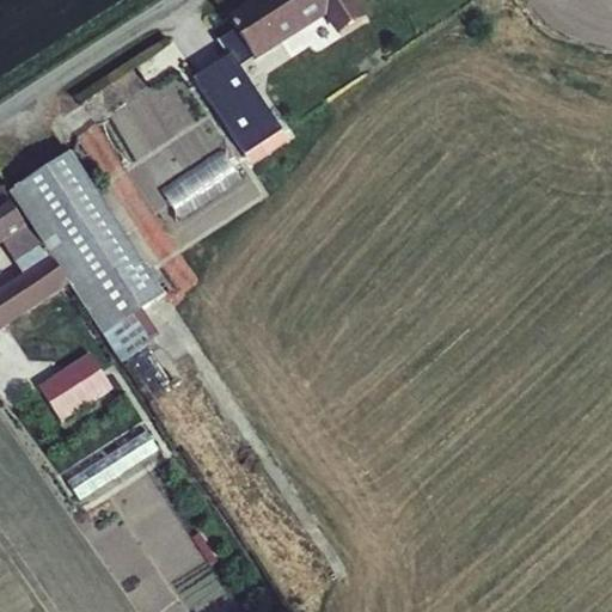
[(245,38),(303,0),(233,0),(225,6),(232,17),(245,38)]
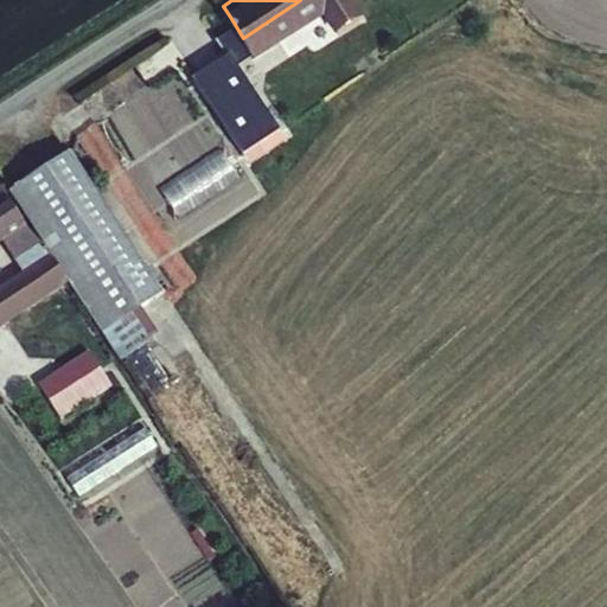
[(300,0),(243,38),(246,40),(308,0),(314,0),(325,16),(344,2),(343,0),(300,0)]
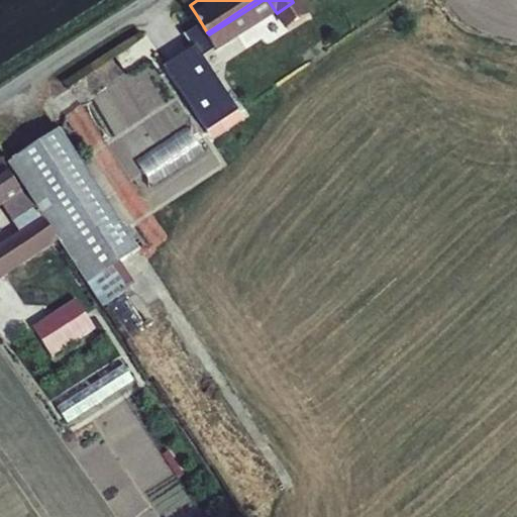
[(161,57),(203,122),(234,101),(199,45),(211,37),(209,34),(207,32),(196,14),(183,23),(192,36),(161,57)]
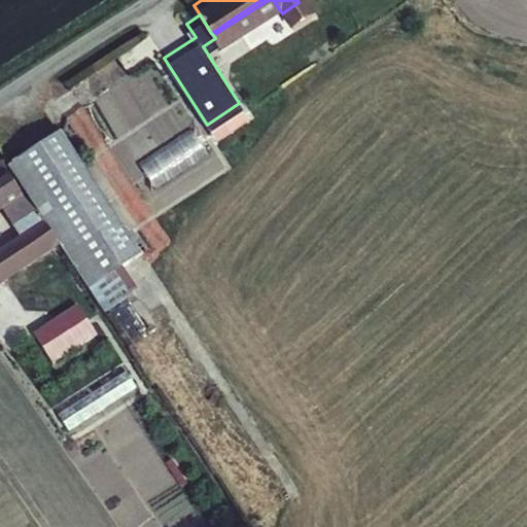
[(136,251),(100,198),(53,130),(7,162),(91,282),(136,251)]
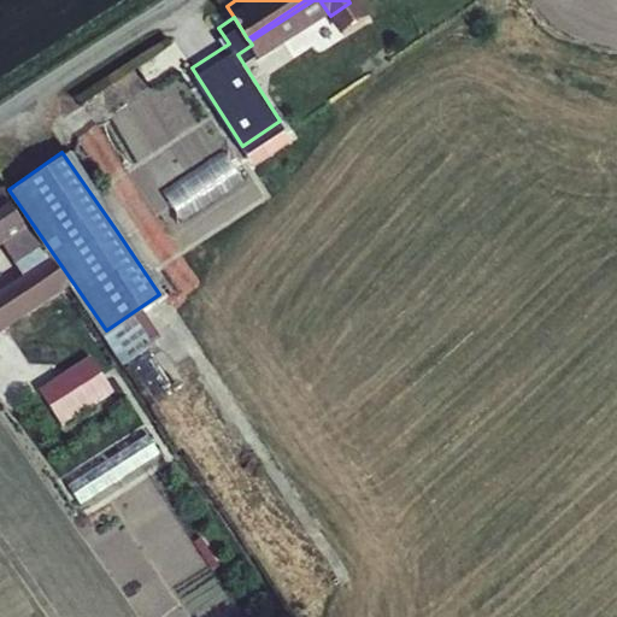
[(234,152),(171,192),(188,217),(251,177),(234,152)]
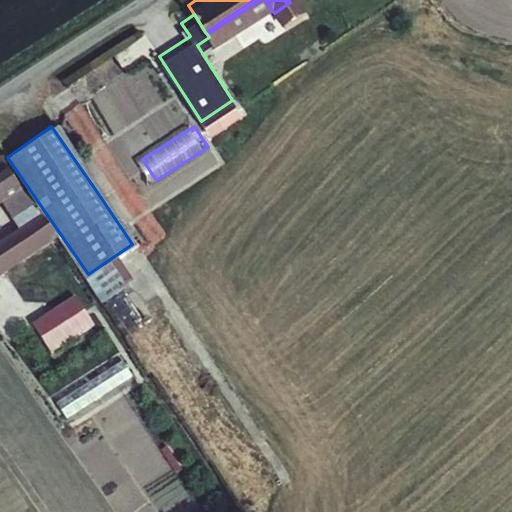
[(81,278),(88,274),(7,157),(2,158),(81,278)]
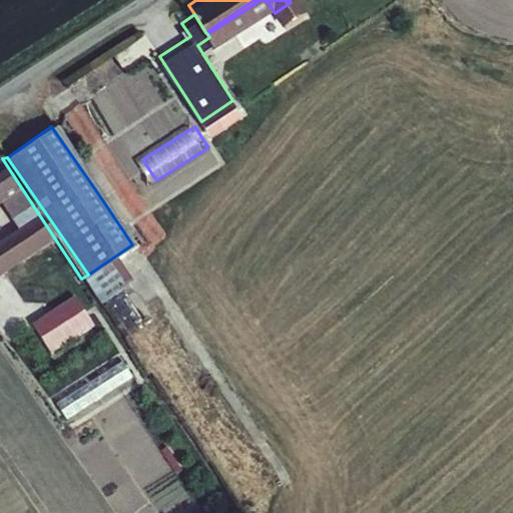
[(10,184),(0,168),(0,210),(4,218),(0,220),(0,275),(52,239),(23,198),(10,184)]
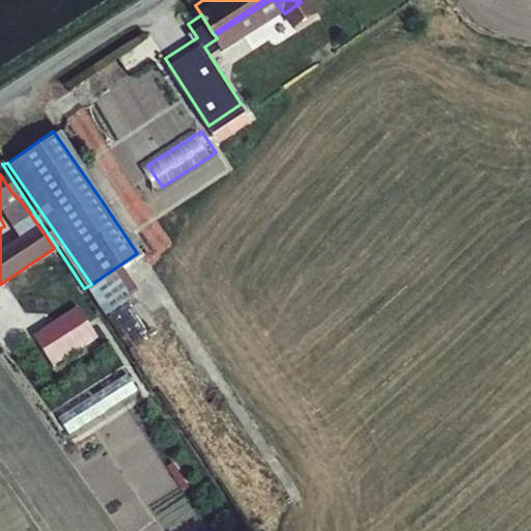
[(20,363),(86,320),(74,302),(8,346),(20,363)]
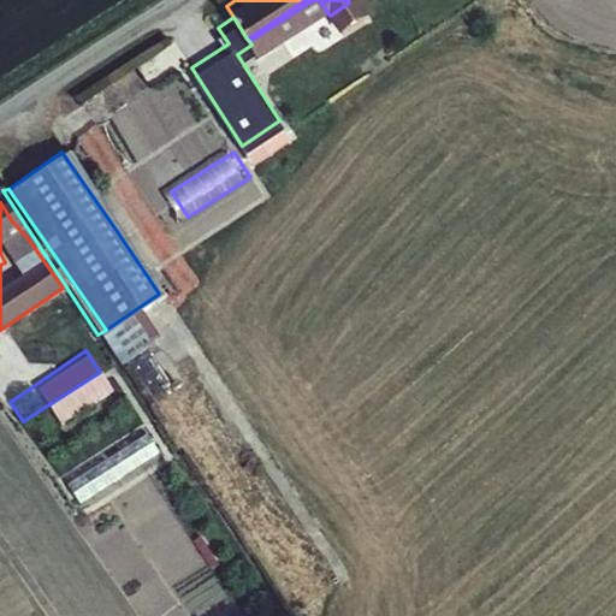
[(136,426),(100,372),(23,421),(61,479),(136,426)]
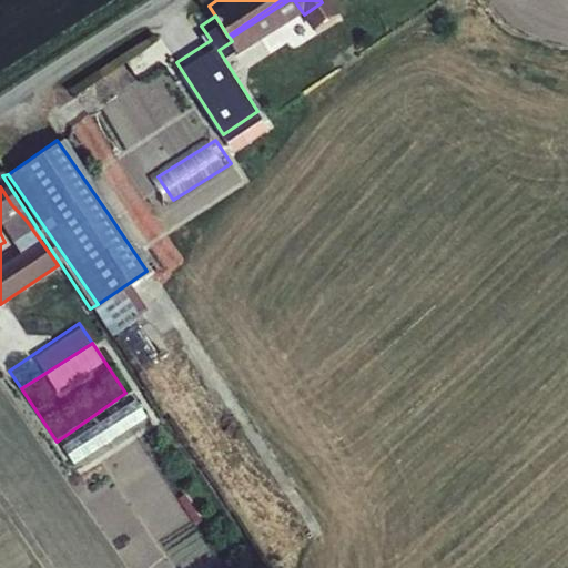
[(141,397),(66,445),(78,464),(152,416),(141,397)]
